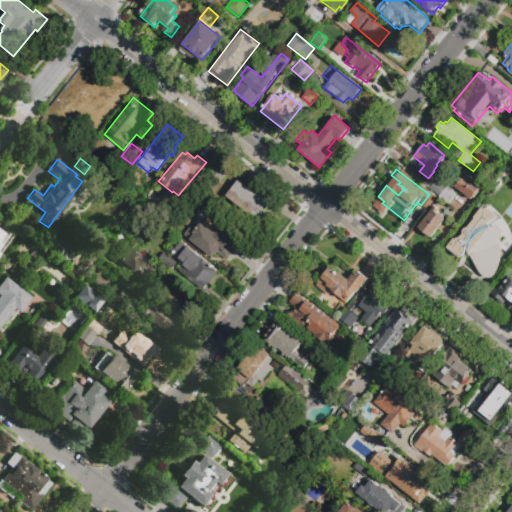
[(462,171),(478,184),(468,197),(452,185),(462,171)]
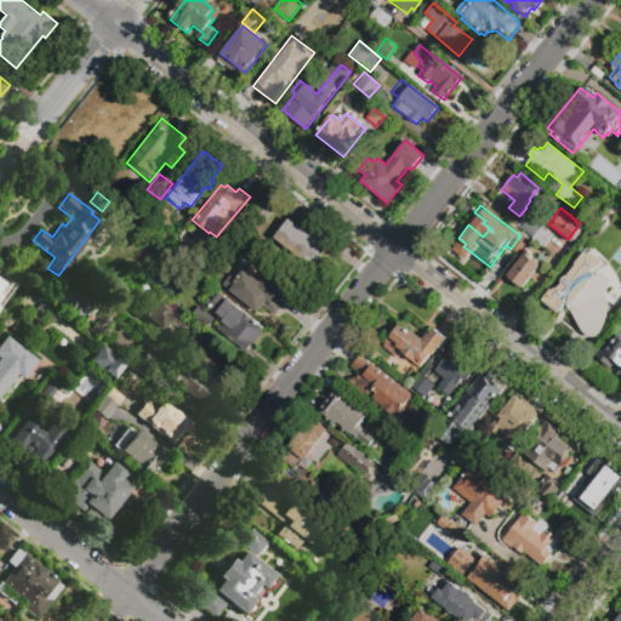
[(553,237),(545,248),(522,228),(531,217),(553,237)]
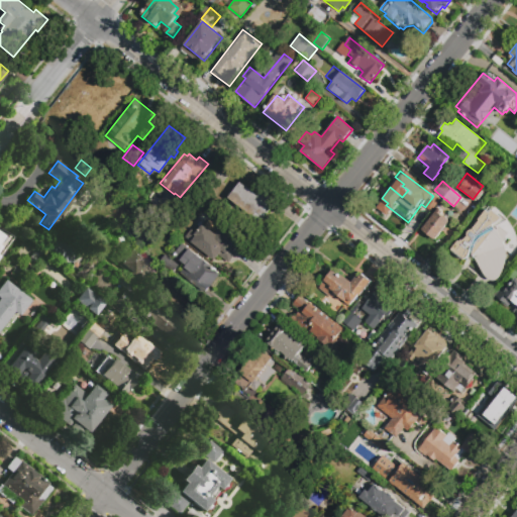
[(240,183),(267,203),(255,217),(229,197),(240,183)]
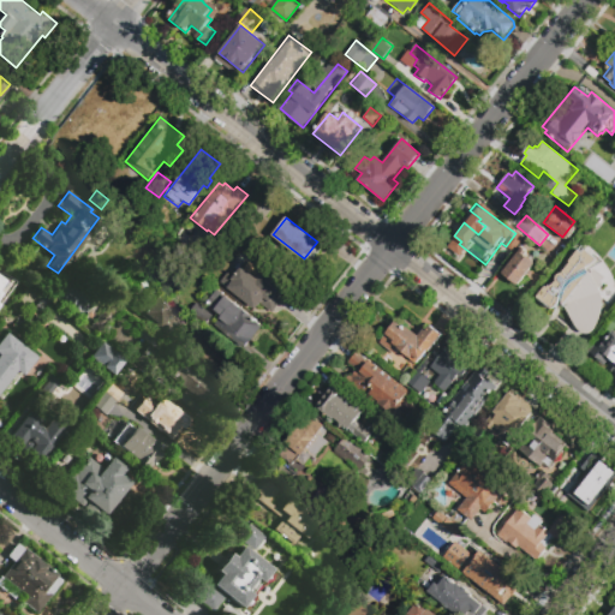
[(202,263),(191,254),(206,237),(216,245),(202,263)]
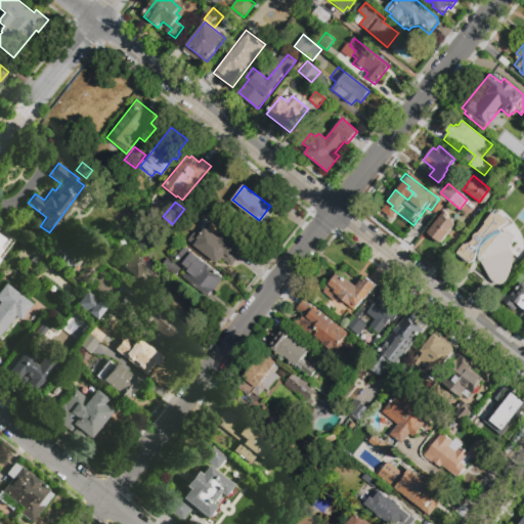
[(495,208),(511,222),(507,228),(518,236),(515,241),(517,244),(514,248),(514,265),(500,289),(473,265),(471,268),(463,261),(465,258),(455,251),(463,242),(466,244),(471,237),(495,208)]
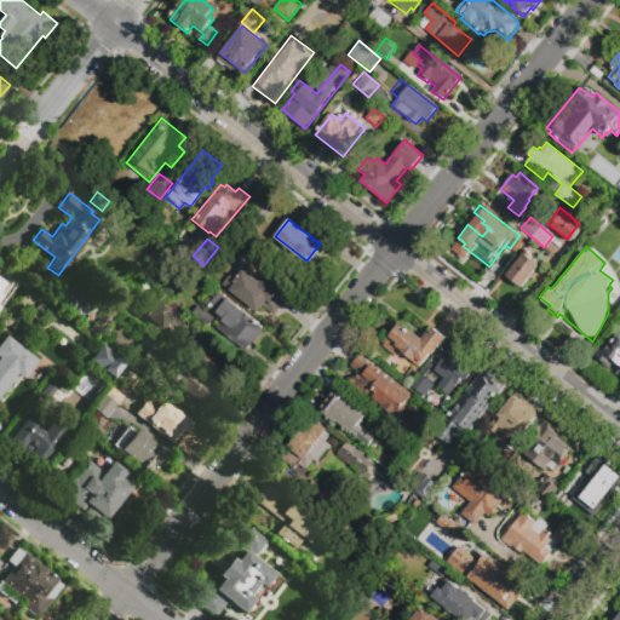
[(539,267),(522,288),(506,276),(527,251),(532,254),(529,258),(539,267)]
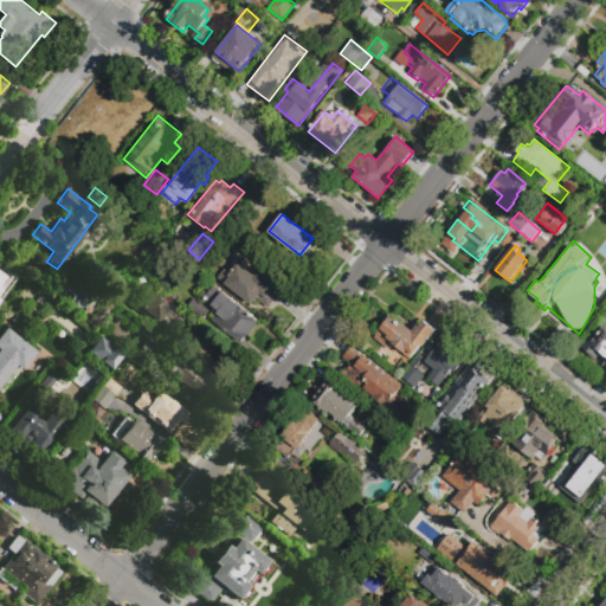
[(163,284),(150,274),(162,260),(175,271),(163,284)]
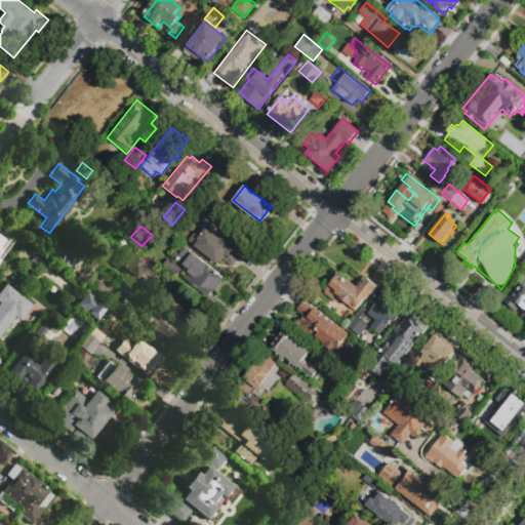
[(246,250),(233,267),(224,259),(218,265),(188,241),(195,232),(201,237),(207,229),(219,238),(224,233),(246,250)]
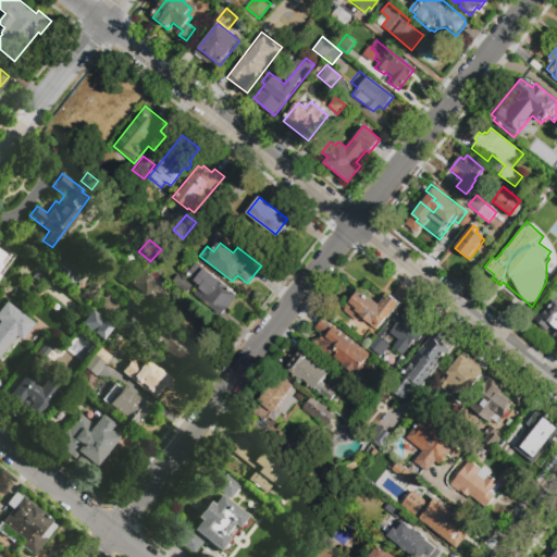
[(0,245),(14,256),(2,271),(3,272),(0,275),(0,245)]
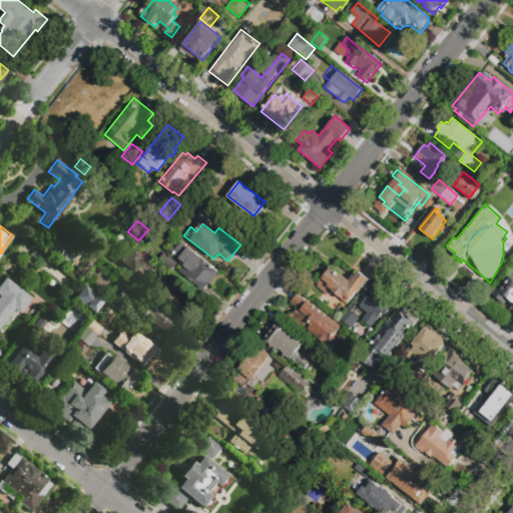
[(115,260),(122,249),(119,247),(125,239),(158,264),(151,274),(147,271),(141,279),(115,260)]
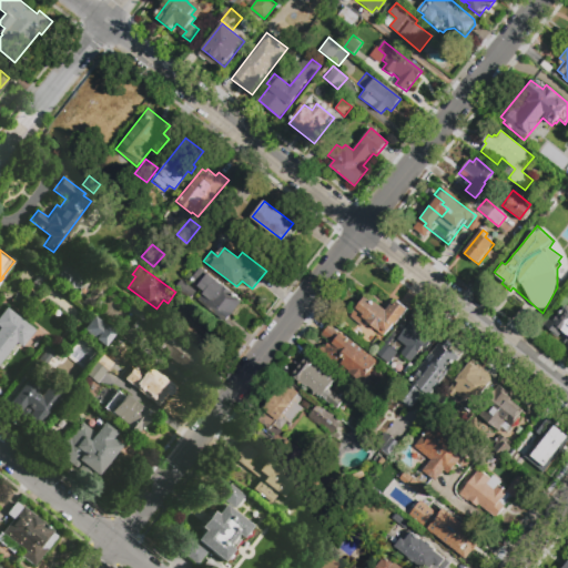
[(243,302),(226,322),(199,301),(205,292),(191,281),(201,269),(243,302)]
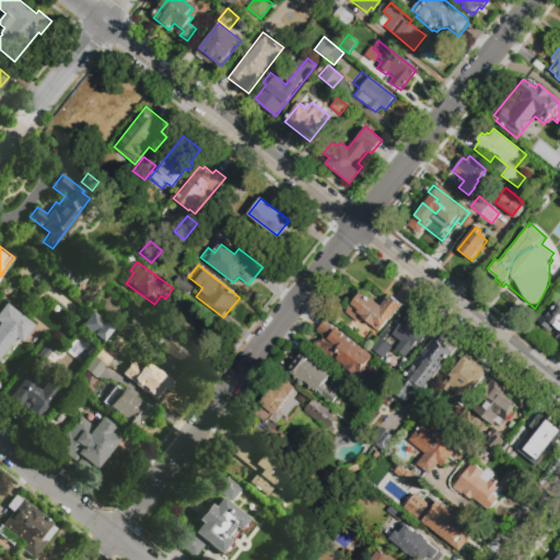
[(378,334),(373,329),(374,327),(363,318),(359,324),(346,313),(360,294),(370,301),(372,299),(382,306),(385,301),(388,302),(392,298),(401,305),(391,321),(389,319),(378,334)]
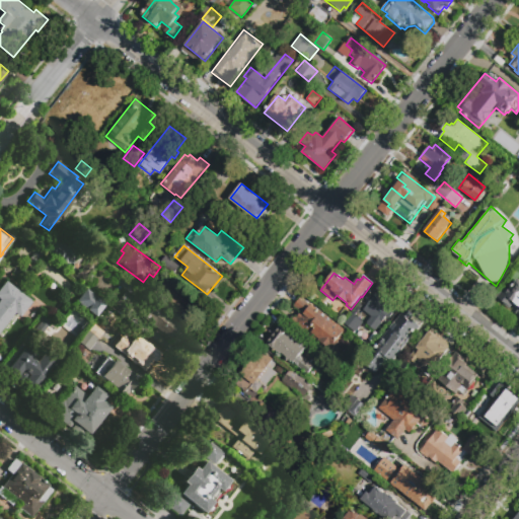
[(499,300),(516,279),(518,281),(518,316),(514,313),(518,309),(513,305),(510,309),(499,300)]
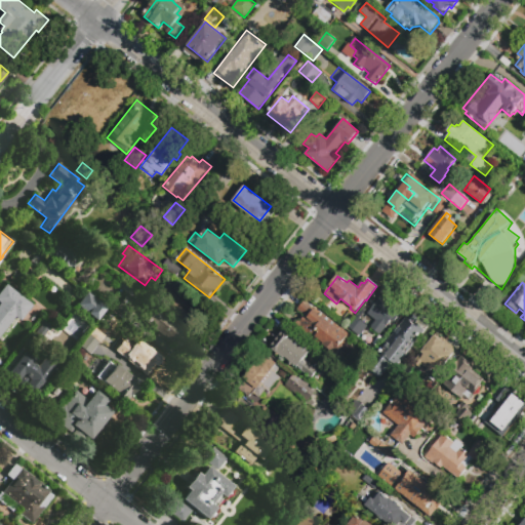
[(0,289),(4,284),(30,305),(17,320),(16,319),(0,340),(0,289)]
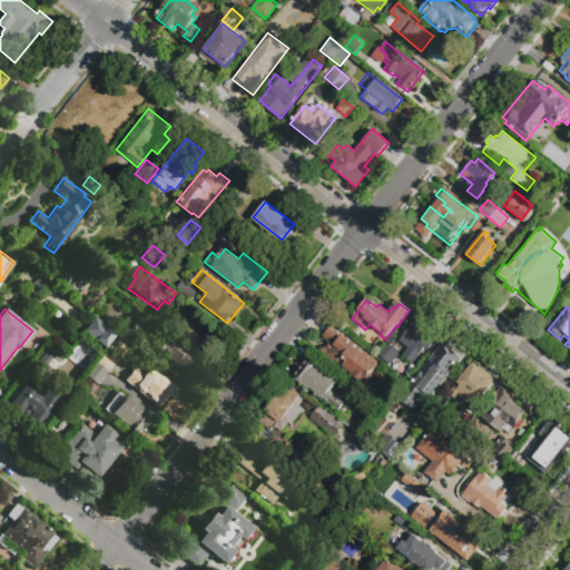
[(102,347),(94,340),(92,341),(81,332),(94,317),(114,333),(102,347)]
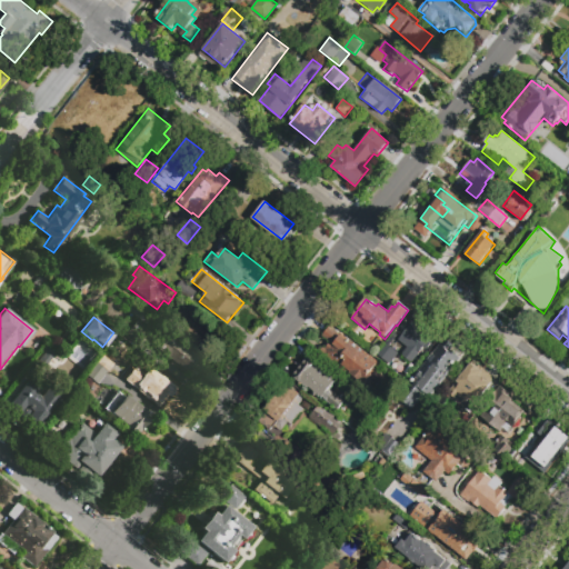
[(136,340),(128,333),(136,322),(145,329),(136,340)]
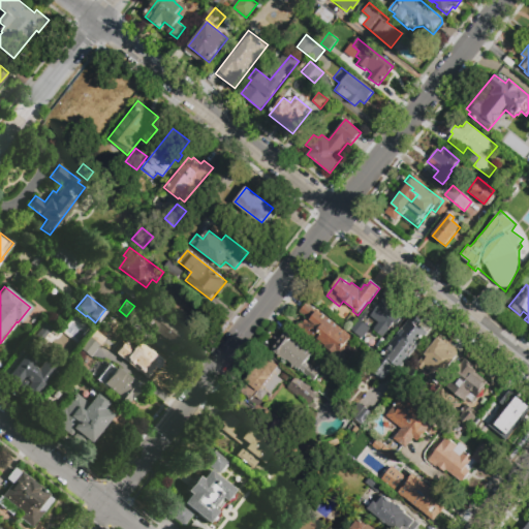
[(397,311),(404,316),(397,325),(394,322),(382,338),(373,330),(378,323),(369,316),(382,300),(387,304),(391,301),(400,307),(397,311)]
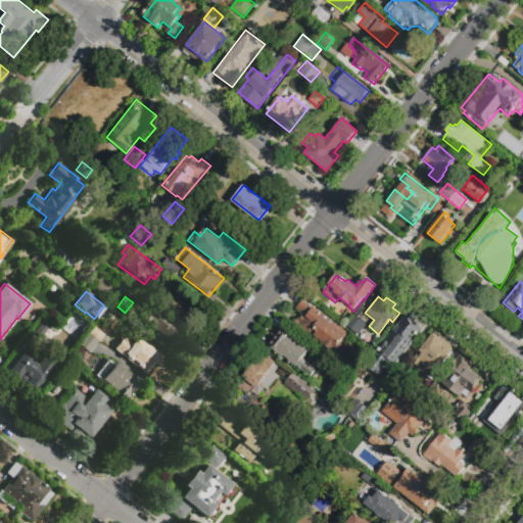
[(295,308),(302,300),(312,307),(320,314),(321,312),(339,327),(337,329),(345,335),(331,353),(307,334),(305,335),(292,324),(296,320),(297,320),(302,315),(295,308)]
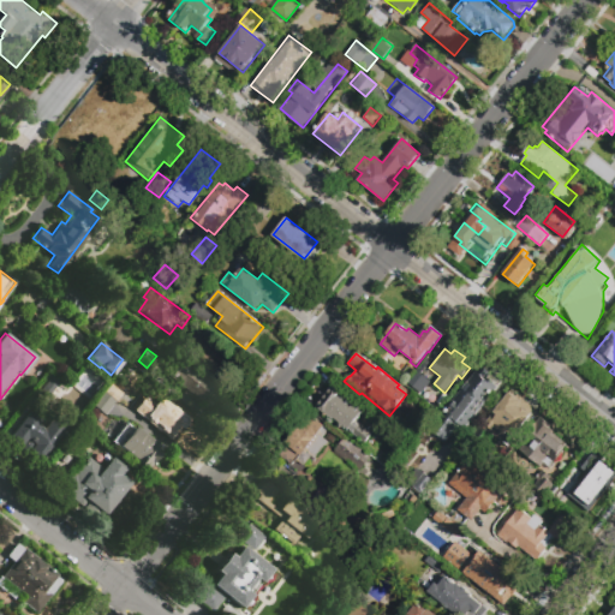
[(218,365),(210,375),(197,365),(198,364),(197,364),(204,356),(218,365)]
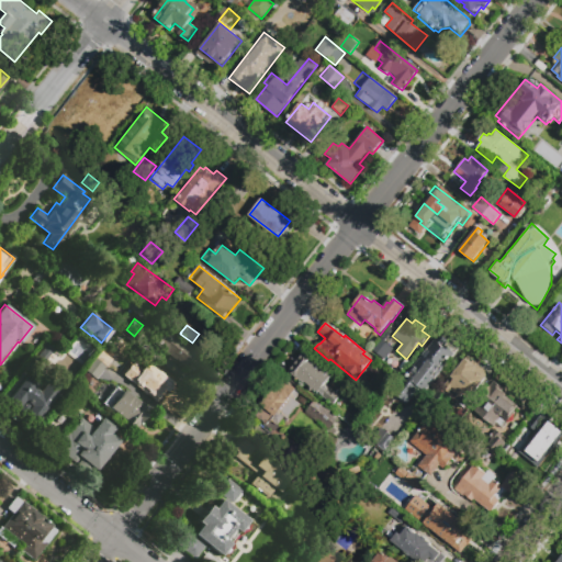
[(171,335),(194,353),(181,369),(173,363),(171,366),(165,360),(166,358),(158,351),(171,335)]
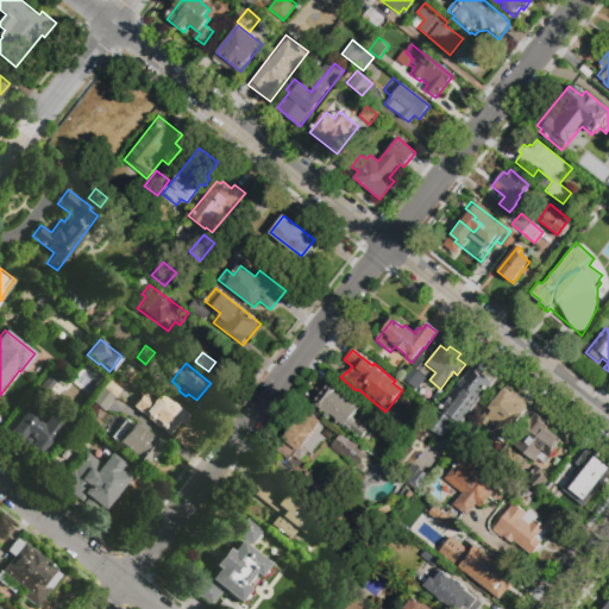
[(462,424),(456,419),(440,439),(426,427),(476,363),(489,372),(487,376),(494,382),(483,396),(482,394),(477,399),(479,401),(462,424)]
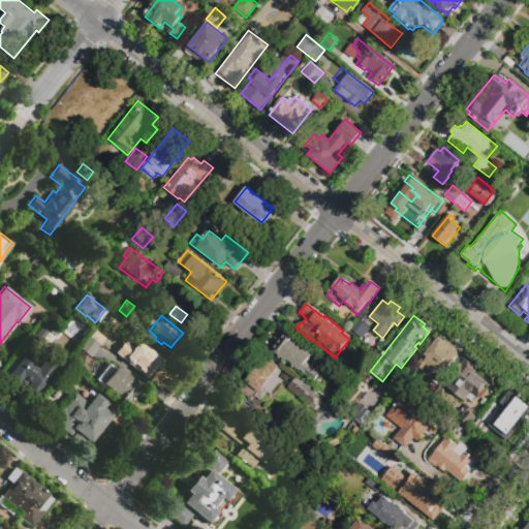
[(369,328),(362,337),(352,330),(359,320),(369,328)]
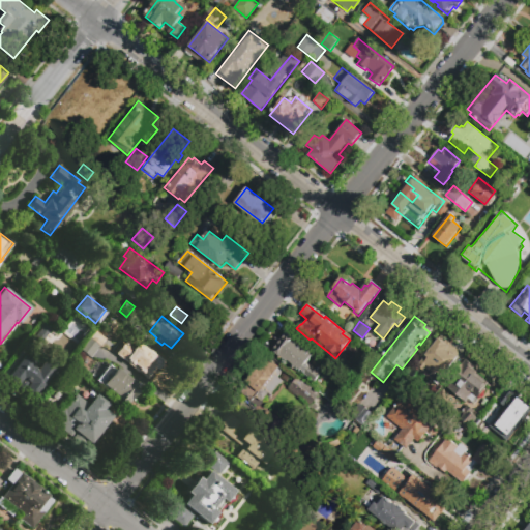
[(121,328),(112,340),(104,333),(113,322),(121,328)]
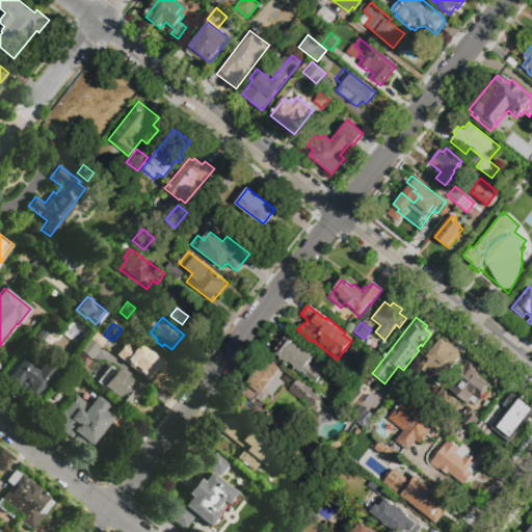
[(45,329),(56,339),(46,351),(34,342),(45,329)]
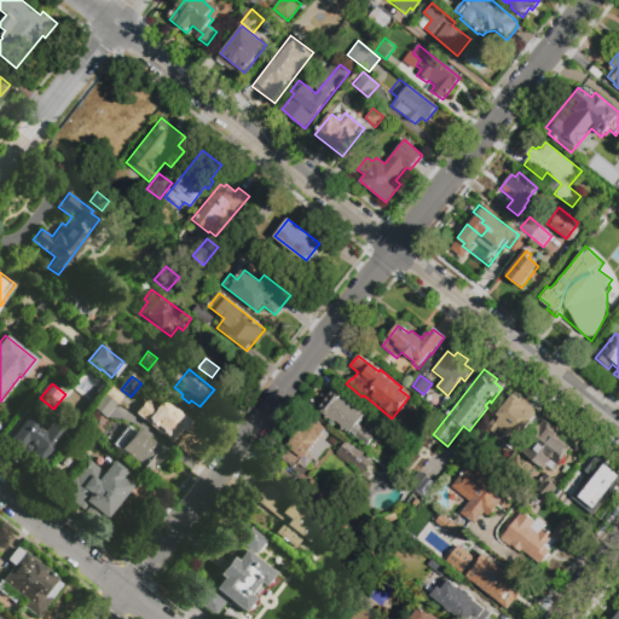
[(109,385),(121,394),(114,403),(115,404),(105,417),(91,406),(109,385)]
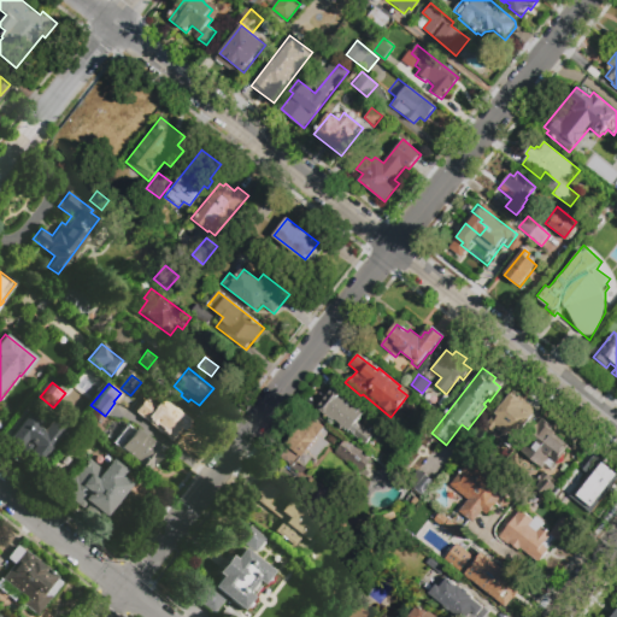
[(318,407),(334,388),(365,413),(358,422),(368,430),(369,428),(372,430),(371,433),(375,435),(368,445),(351,432),(351,433),(318,407)]
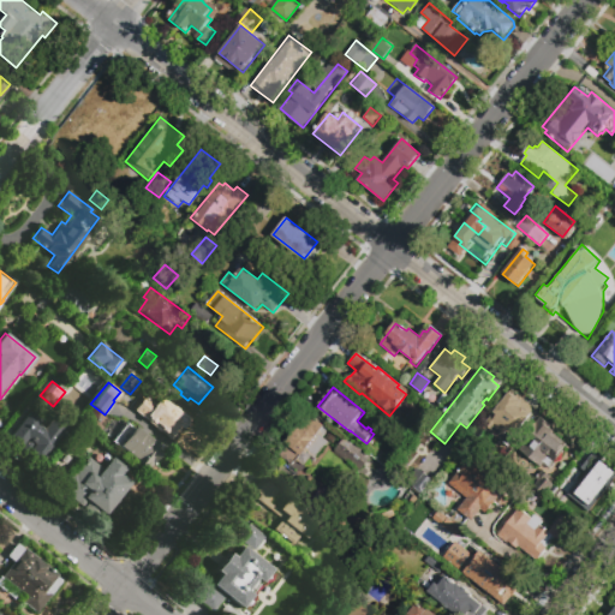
[(509,393),(521,402),(519,406),(531,415),(512,439),(505,434),(502,437),(491,430),(489,433),(482,427),(509,393)]
